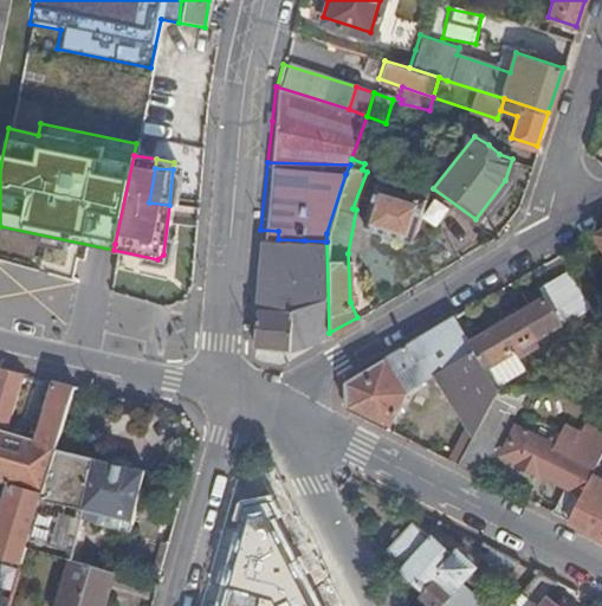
[(363,224),(413,239),(427,199),(421,197),(424,189),(405,182),(401,191),(376,181),(363,224)]
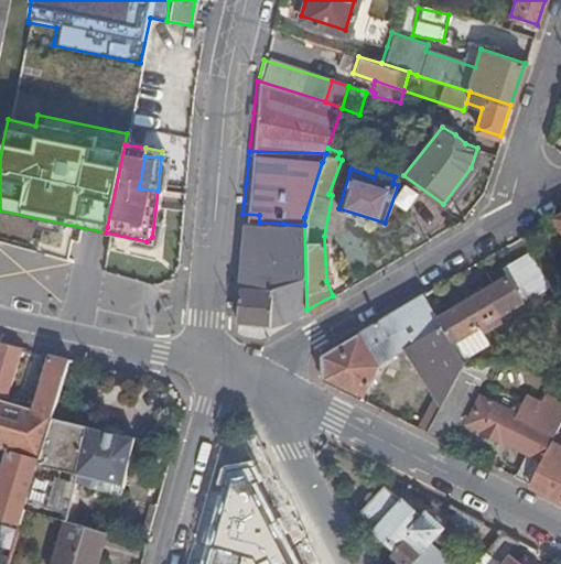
[(243,214),(243,223),(259,223),(259,215),(243,214)]
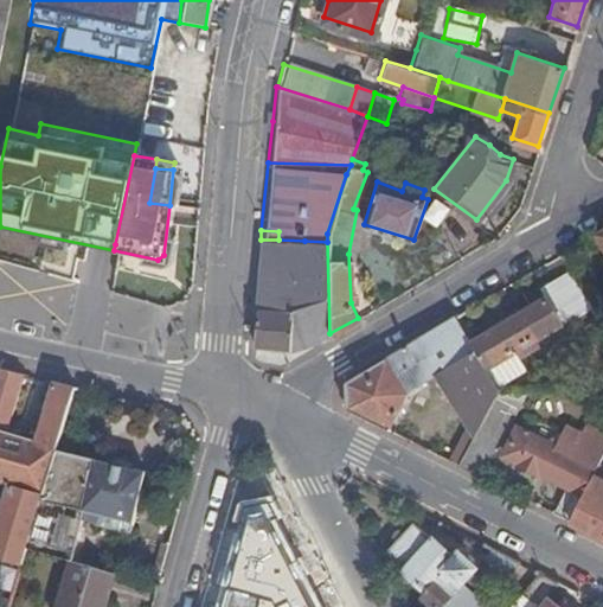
[(261,240),(258,249),(277,249),(278,240),(261,240)]
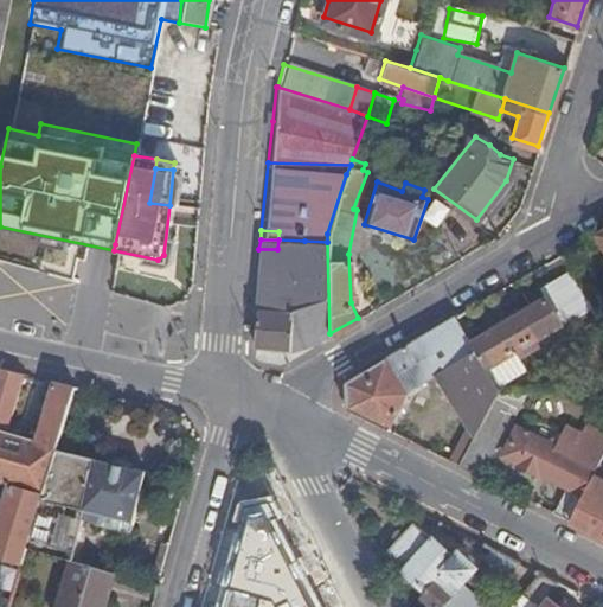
[(292,349),(329,333),(327,242),(305,241),(303,298),(290,298),(289,310),(275,308),(277,249),(258,249),(251,346),(292,349)]
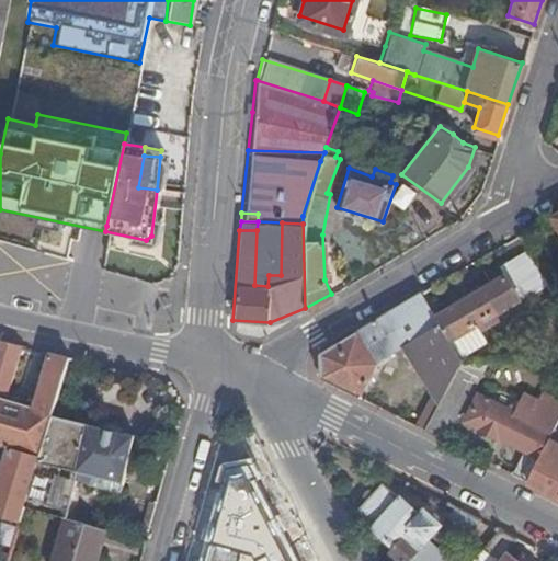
[(528,256),(526,252),(508,263),(512,271),(528,296),(546,285),(528,256)]
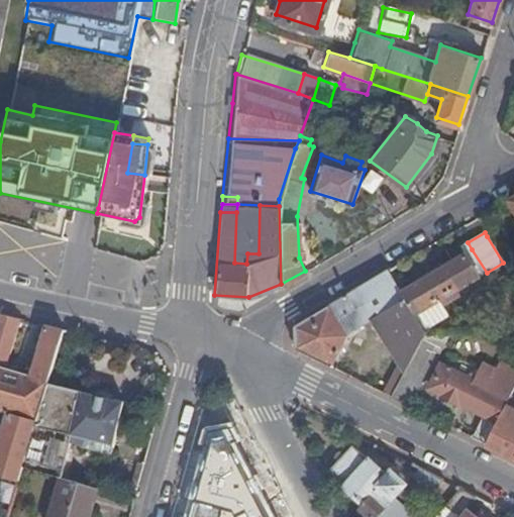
[(435,272),(399,293),(414,316),(439,301),(487,273),(472,249),(451,262),(449,257),(433,267),(435,272)]
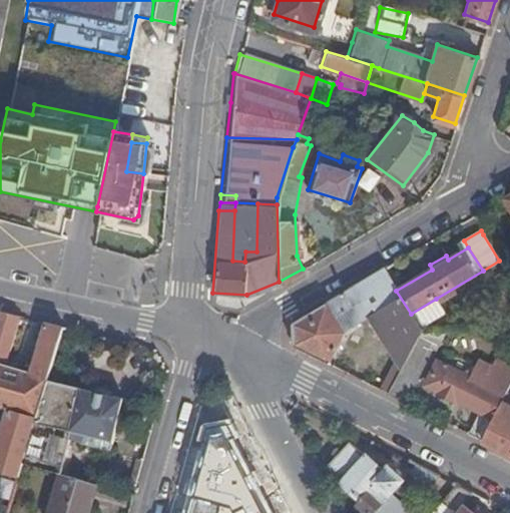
[(509,253),(499,261),(509,278),(509,253)]
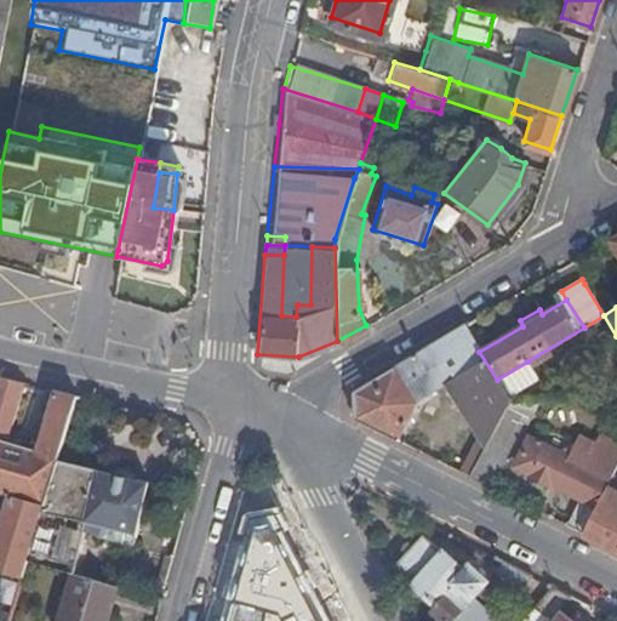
[(468,478),(508,398),(497,380),(479,352),(464,325),(352,392),(352,421),(396,442),(418,400),(449,382),(480,432),(458,473),(468,478)]
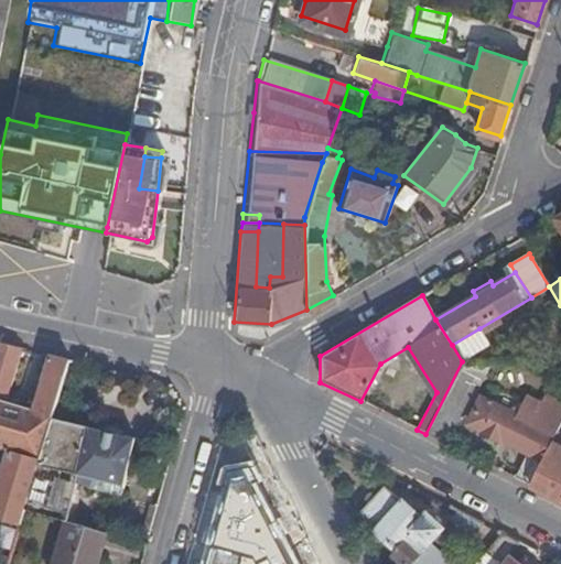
[(488,346),(479,328),(452,345),(462,361),(463,361),(488,346)]
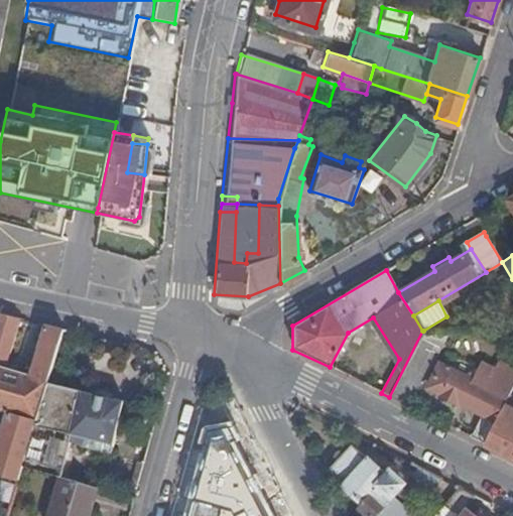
[(46,380),(62,328),(45,323),(29,374),(4,366),(19,317),(0,312),(0,408),(8,410),(0,435),(0,472),(10,476),(8,482),(15,485),(21,464),(46,380)]
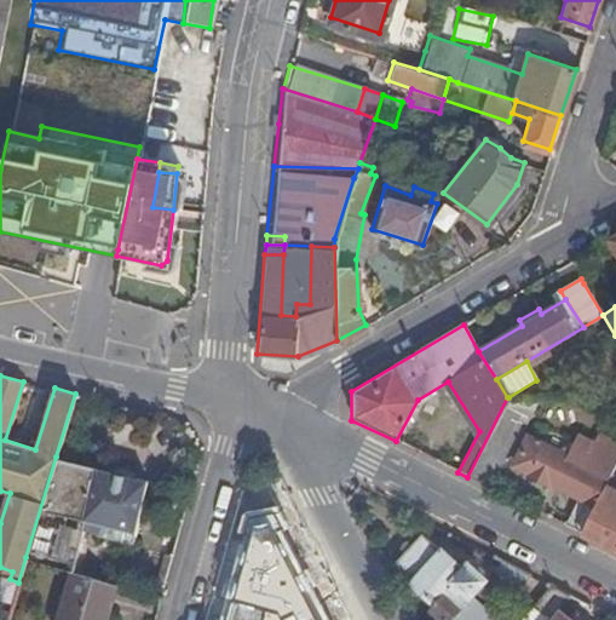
[(488,487),(536,397),(508,397),(507,397),(467,477),(488,487)]
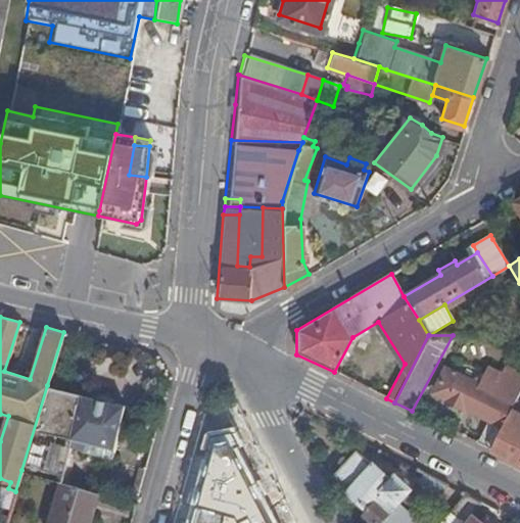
[(517,401),(519,394),(519,372),(507,366),(503,374),(488,367),(480,385),(446,369),(435,391),(447,397),(444,401),(464,411),(466,407),(490,419),(477,443),(492,452),(513,410),(517,401)]
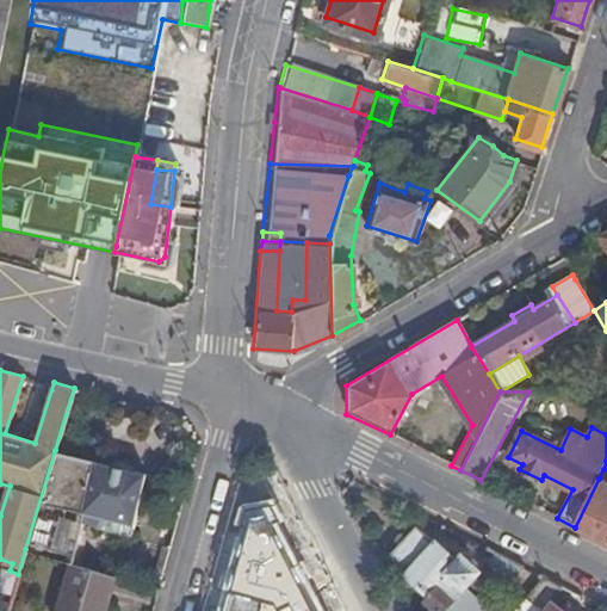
[(95,462),(55,450),(25,549),(70,563),(82,520),(84,512),(134,525),(147,474),(95,462)]
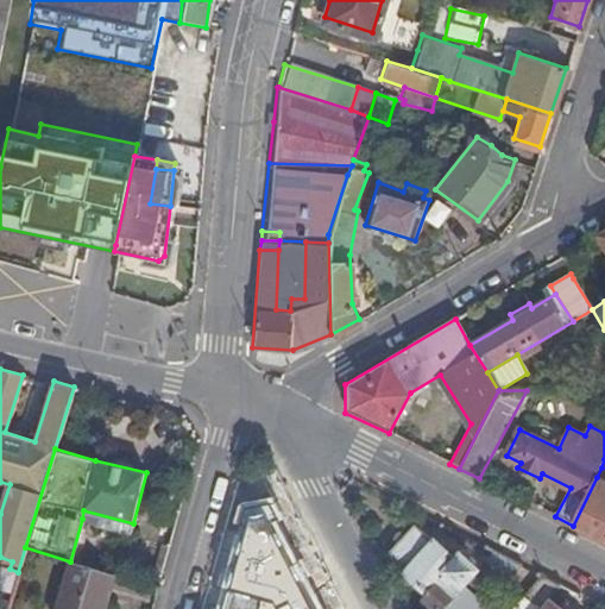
[(604,481),(597,477),(573,526),(604,540),(604,481)]
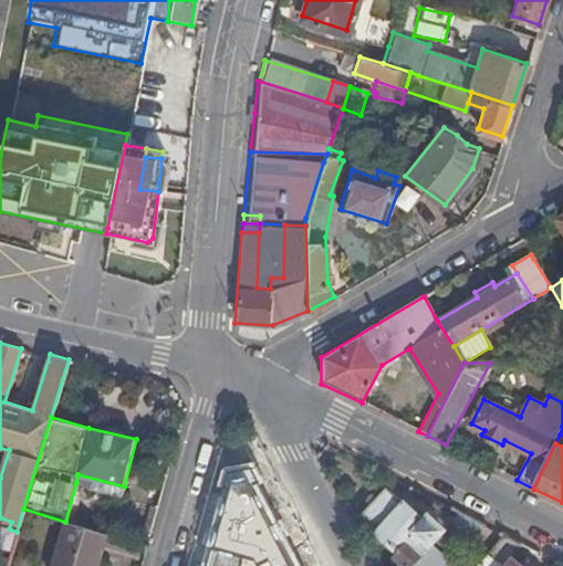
[(303,565),(256,461),(220,467),(199,565),(303,565)]
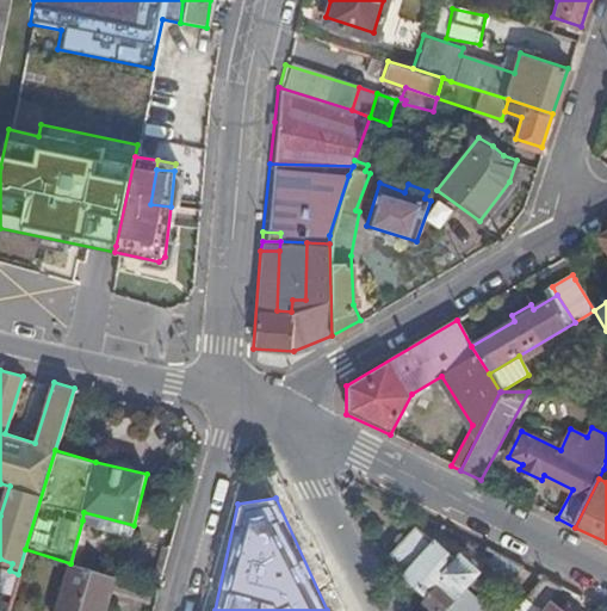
[(132,532),(134,525),(84,512),(82,520),(132,532)]
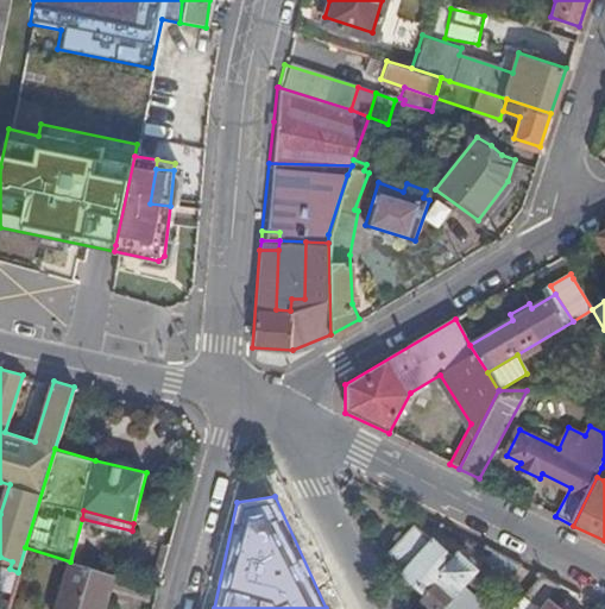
[(410,527),(386,553),(404,570),(401,572),(423,594),(420,597),(433,608),(438,608),(448,597),(454,597),(459,595),(461,589),(461,582),(472,569),(455,556),(453,559),(430,540),(428,542),(410,527)]
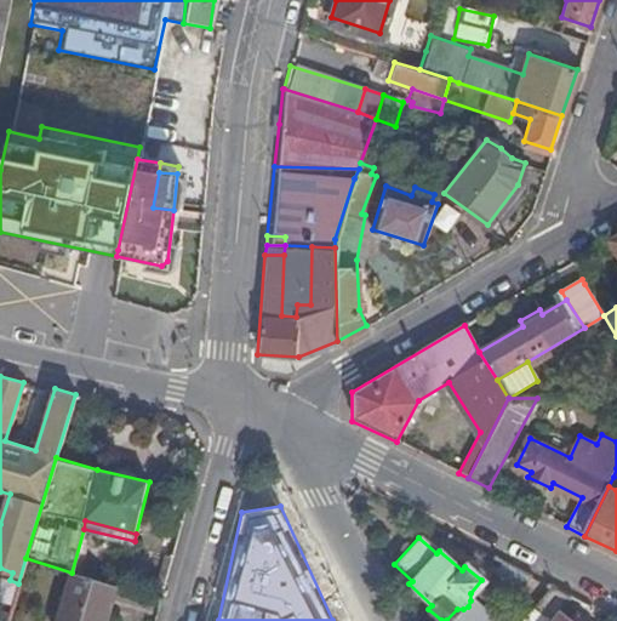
[(524,573),(497,559),(491,571),(516,586),(524,573)]
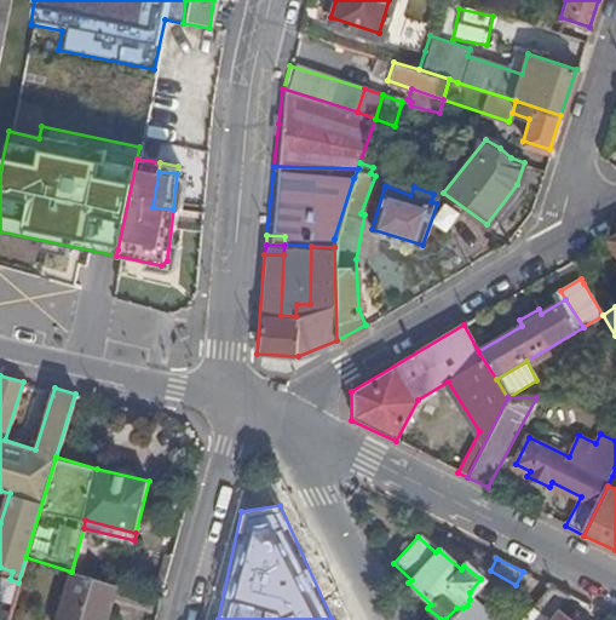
[(104,619),(115,584),(72,572),(57,619),(104,619)]
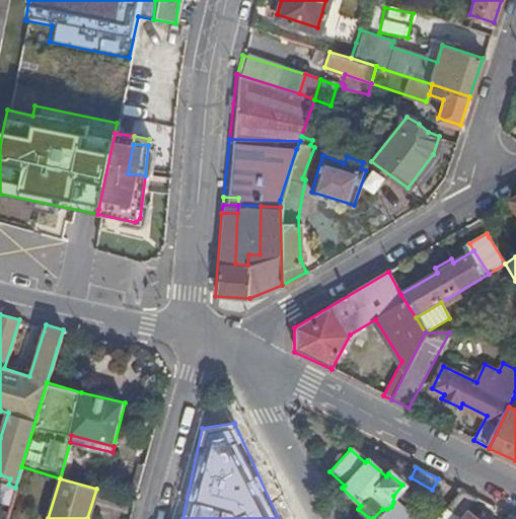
[(476,498),(459,489),(443,508),(456,518),(460,518),(465,513),(476,498)]
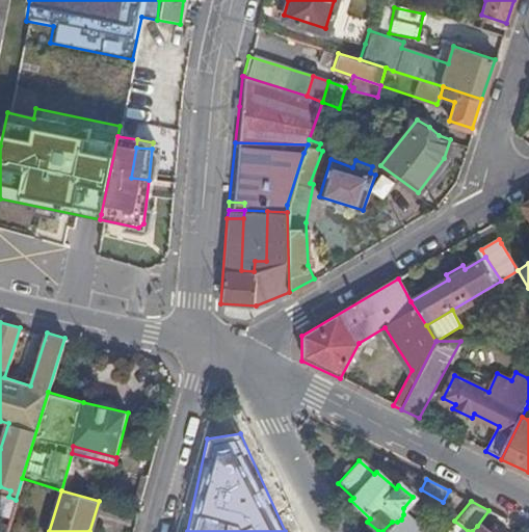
[(403,531),(444,531),(454,521),(429,502),(403,531)]
